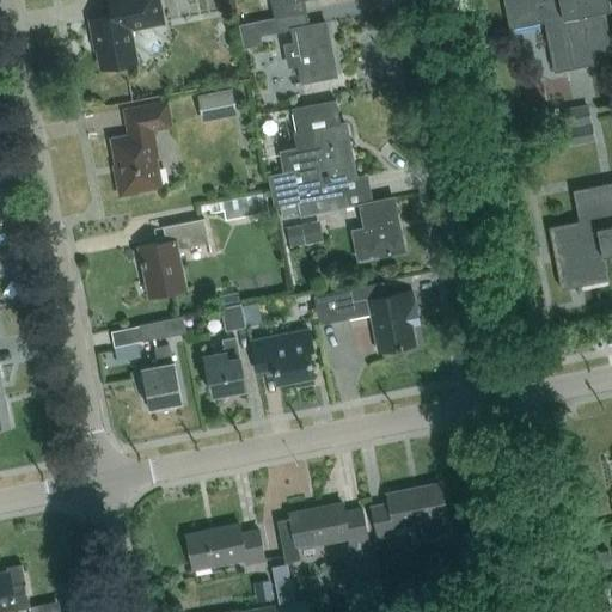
[(106,0),(110,16),(90,20),(92,37),(95,37),(97,49),(101,68),(136,61),(130,28),(161,22),(157,0),(106,0)]
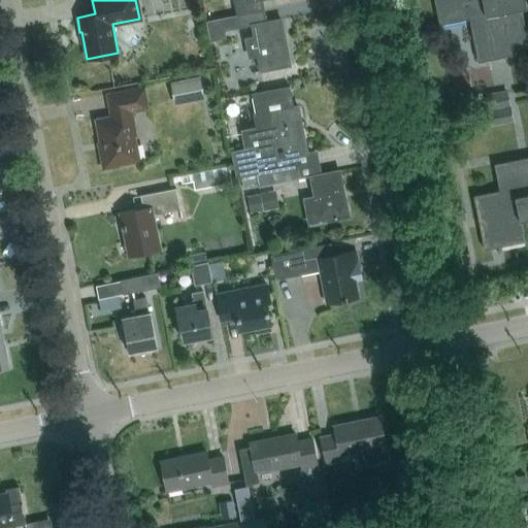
[(234,0),(235,2),(238,15),(265,9),(263,0),(234,0)]
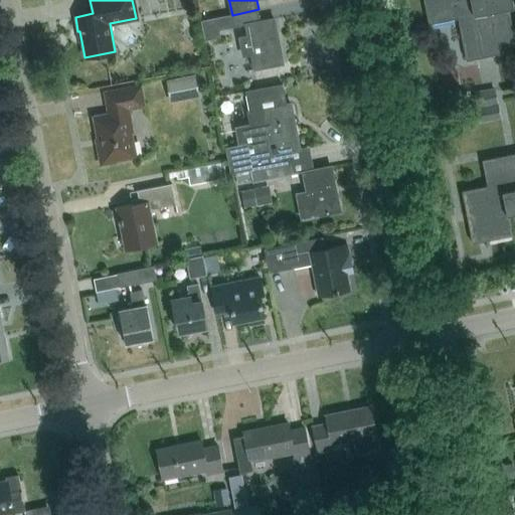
[(466,60),(514,50),(514,41),(508,9),(514,7),(512,0),(423,0),(428,24),(458,19),(466,60)]
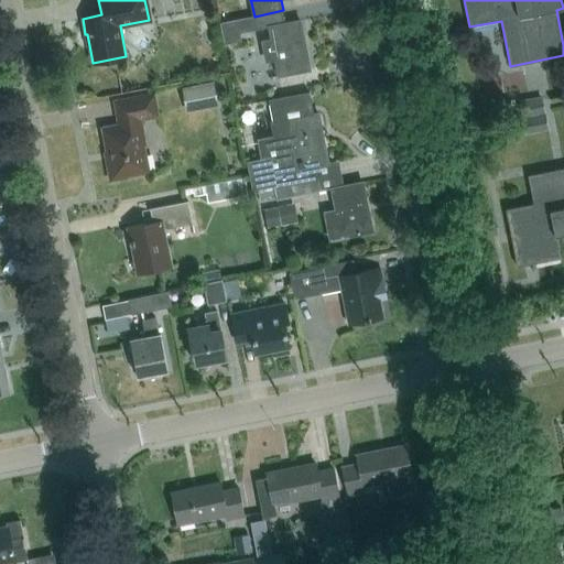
[(279,75),(310,69),(300,21),(286,23),(283,10),(255,17),(236,20),(223,22),(220,22),(225,44),(240,42),(239,34),(270,29),(272,42),(263,43),(267,61),(277,58),(279,75)]
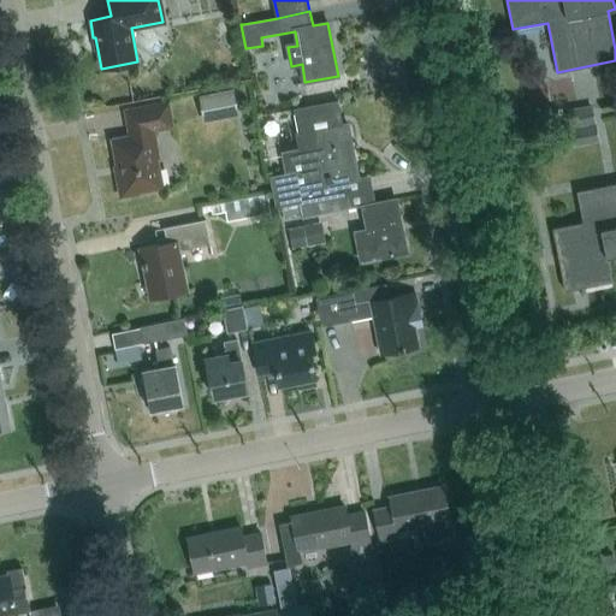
[(235,89),(200,96),(203,116),(238,110),(235,89)]
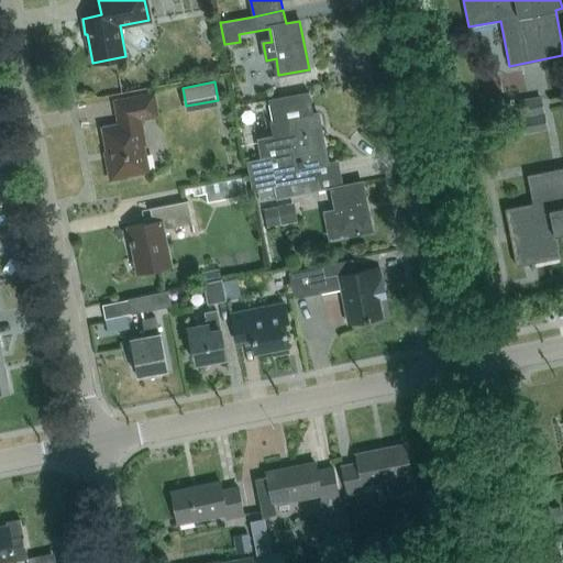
[(158,116),(154,94),(116,101),(120,124),(105,128),(111,163),(108,164),(111,180),(128,177),(127,174),(148,169),(143,144),(146,144),(141,119),(158,116)]
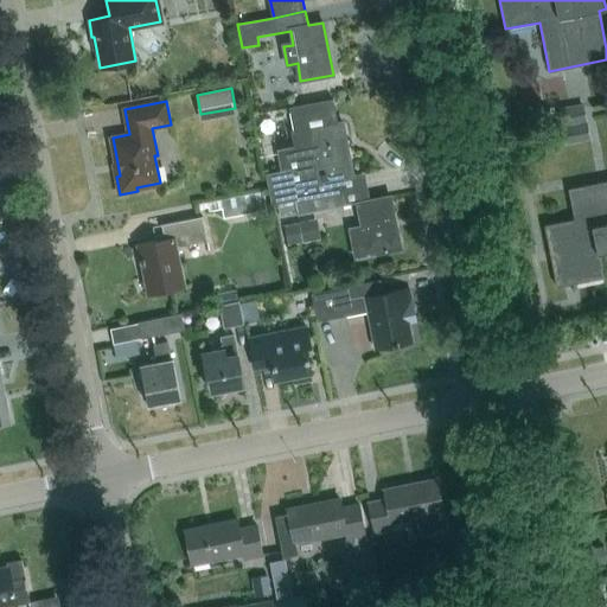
[(560,112),(563,126),(586,121),(583,107),(560,112)]
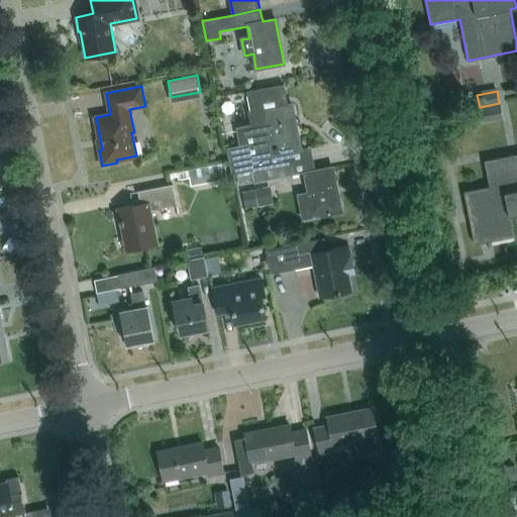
[(499,103),(480,107),(482,120),(501,116),(499,103)]
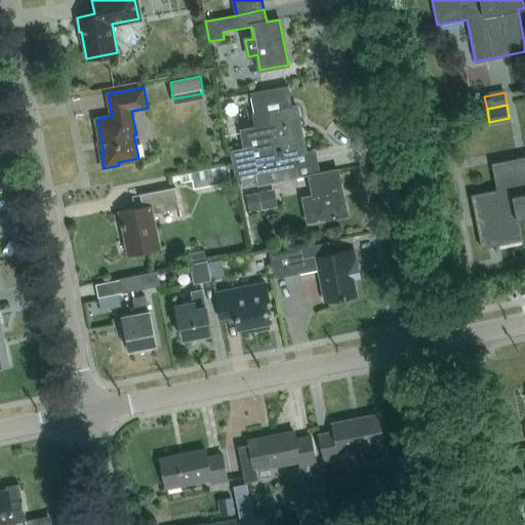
[(264,160),(255,162),(253,149),(231,153),(236,176),(255,172),(294,165),(292,154),(305,151),(295,106),(267,111),(267,109),(253,112),(264,160)]
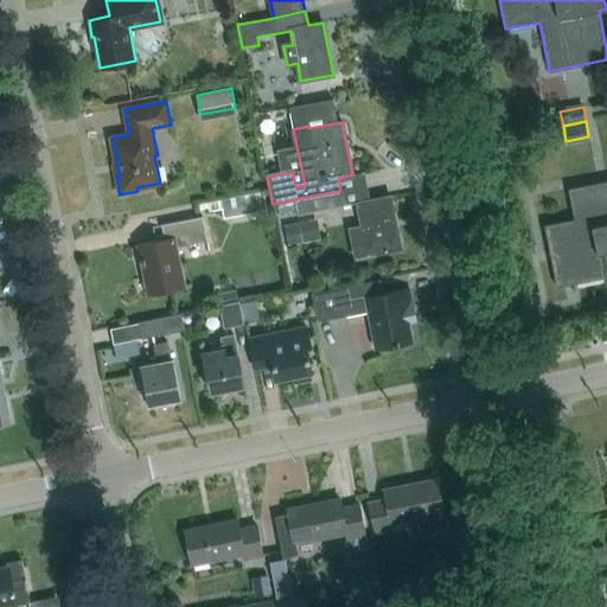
[(606,180),(568,189),(574,219),(544,225),(556,287),(604,278),(599,254),(606,251),(606,180)]
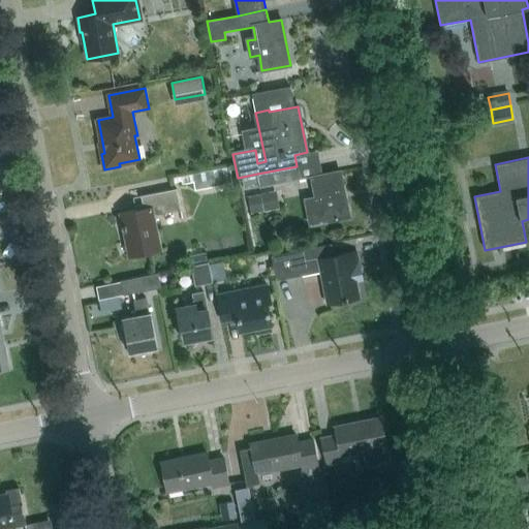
[(232,183),(229,166),(174,177),(175,181),(182,180),(182,184),(192,182),(194,190),(232,183)]
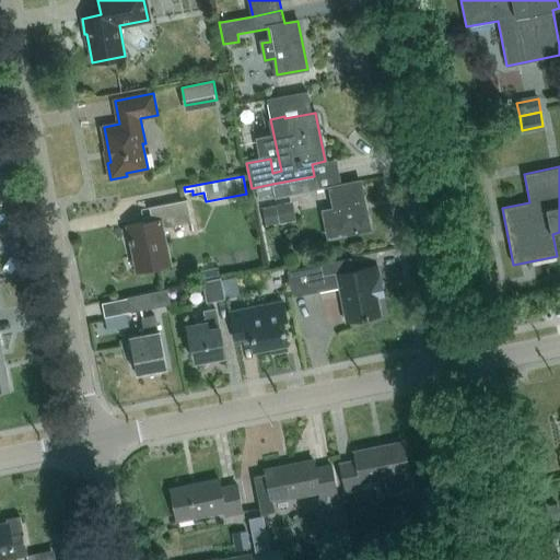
[(276,198),(316,190),(314,176),(272,184),(276,198)]
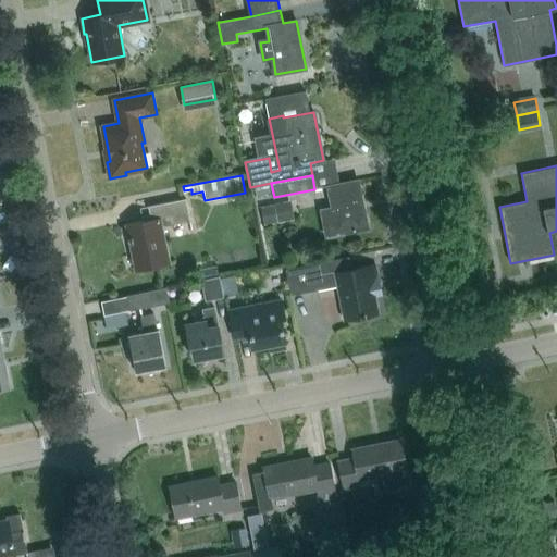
[(321,210),(326,236),(368,229),(358,180),(329,186),(333,207),(321,210)]
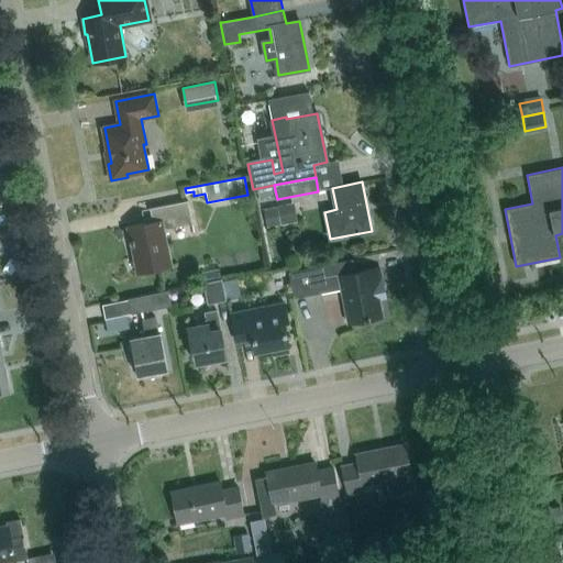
[(127,227),(136,274),(172,267),(164,230),(192,224),(188,200),(150,208),(153,221),(127,227)]
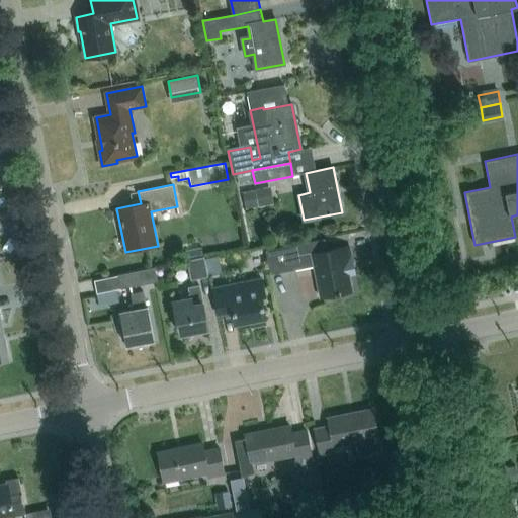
[(270,188),(244,193),(247,209),(273,203),(270,188)]
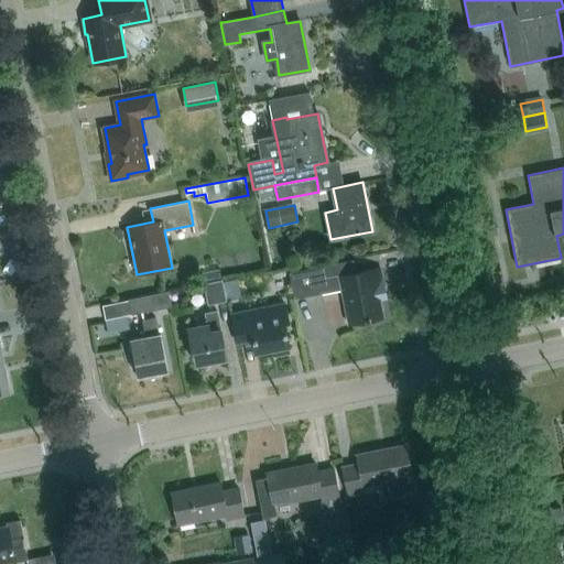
[(370,320),(382,317),(379,299),(377,288),(383,286),(379,268),(356,273),(354,260),(289,272),(294,299),(322,293),(320,281),(339,278),(342,290),(348,324),(366,321),(370,320)]
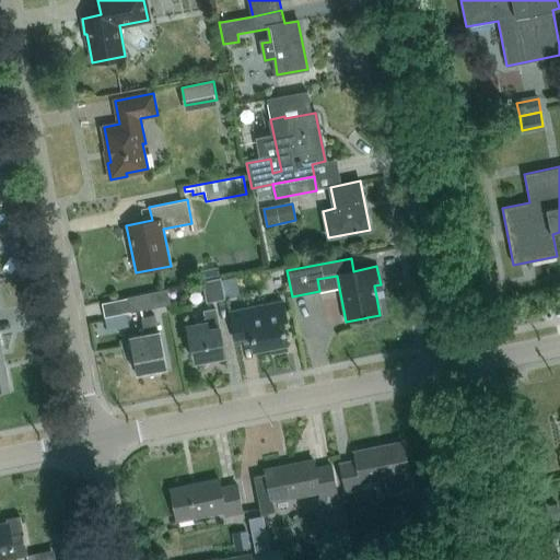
[(203,281),(208,301),(224,298),(220,278),(203,281)]
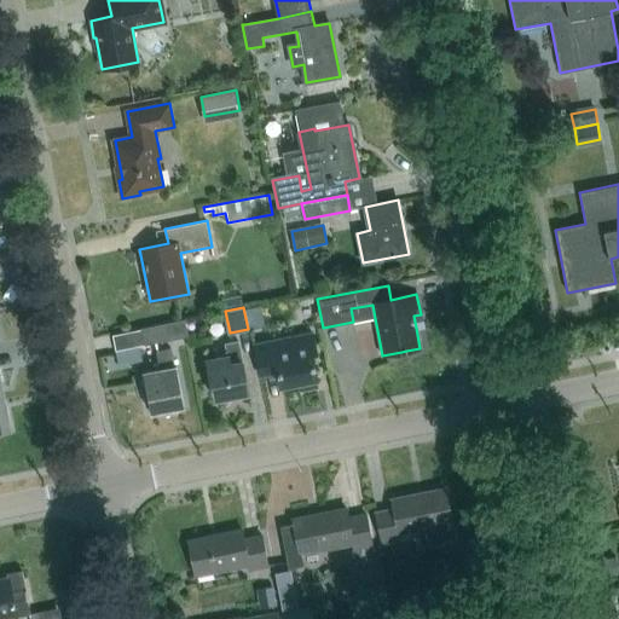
[(185,322),(143,329),(145,345),(187,336),(185,322)]
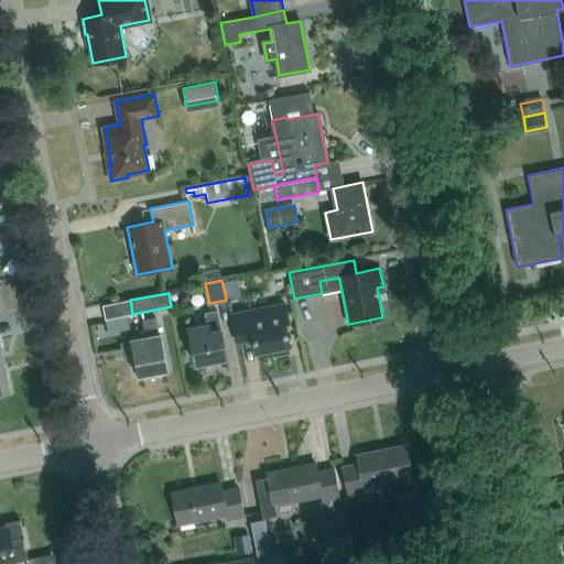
[(288,346),(289,346),(284,323),(288,322),(284,303),(272,305),(273,311),(248,315),(248,311),(230,314),(236,343),(253,339),(256,353),(273,349),(274,356),(289,353),(288,346)]
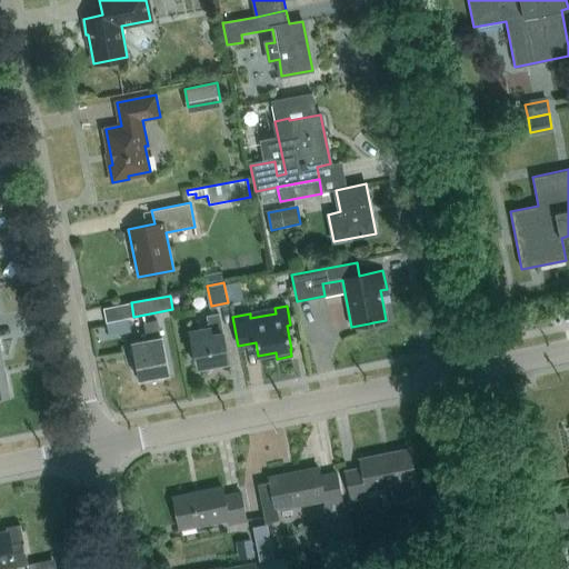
[(190,330),(198,367),(228,360),(219,315),(208,317),(210,327),(190,330)]
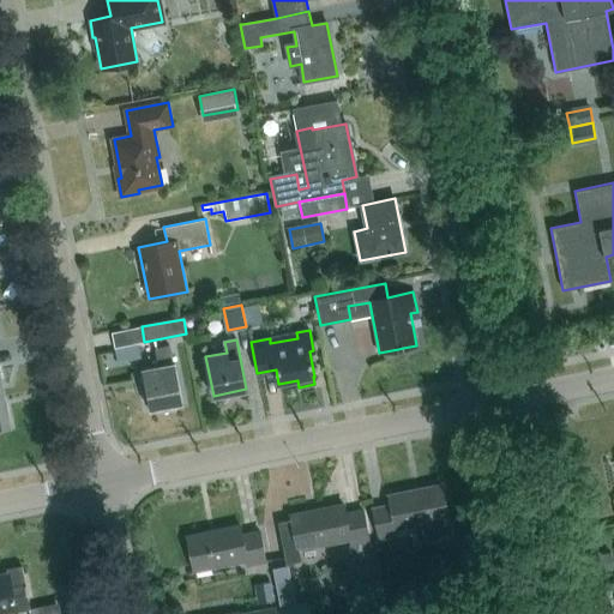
[(143,369),(150,408),(185,402),(176,363),(173,363),(169,347),(156,349),(160,366),(143,369)]
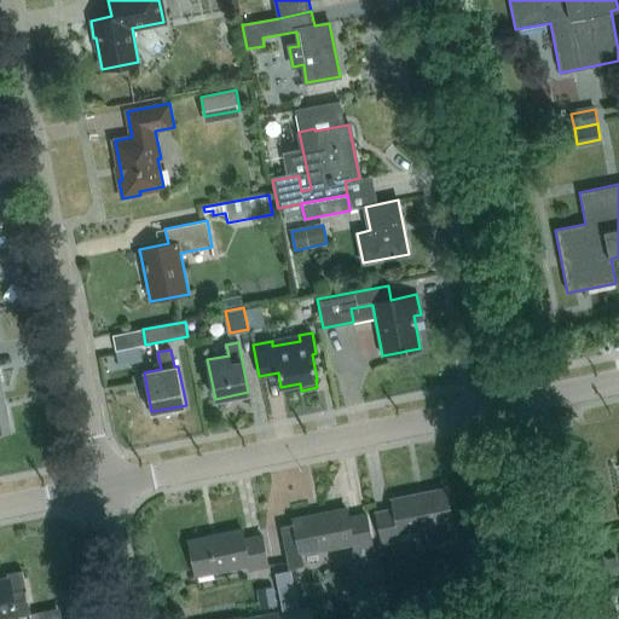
[(0,432),(12,431),(6,399),(0,400),(0,432)]
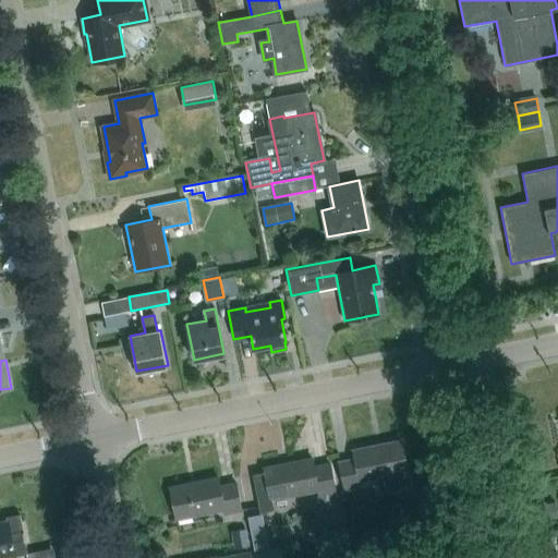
[(407,471),(401,440),(353,450),(354,458),(339,461),(344,489),(361,485),(360,480),(378,476),(380,489),(408,484),(405,471),(407,471)]
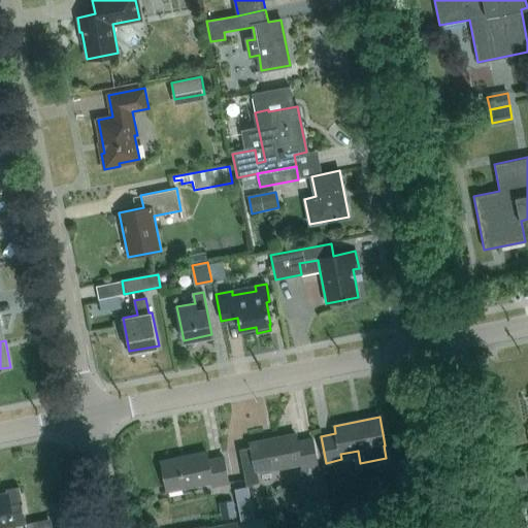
[(256,472),(299,464),(302,479),(318,476),(310,438),(296,441),(295,434),(250,443),(251,448),(239,449),(245,485),(258,482),(256,472)]
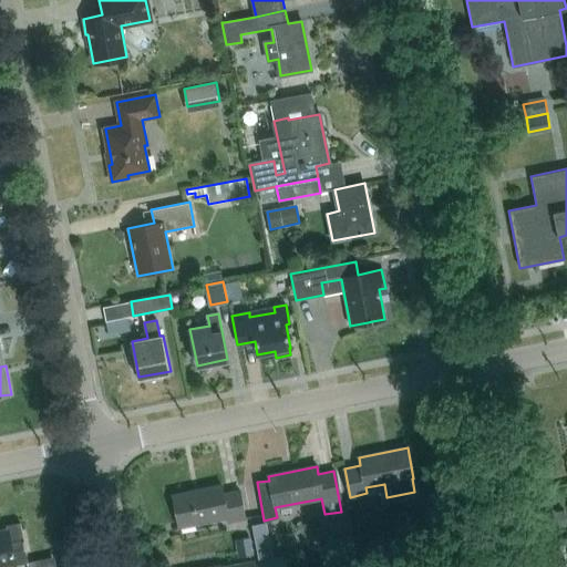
[(172,495),(175,506),(178,526),(197,523),(197,522),(226,516),(227,522),(245,518),(239,491),(223,494),(222,485),(172,495)]
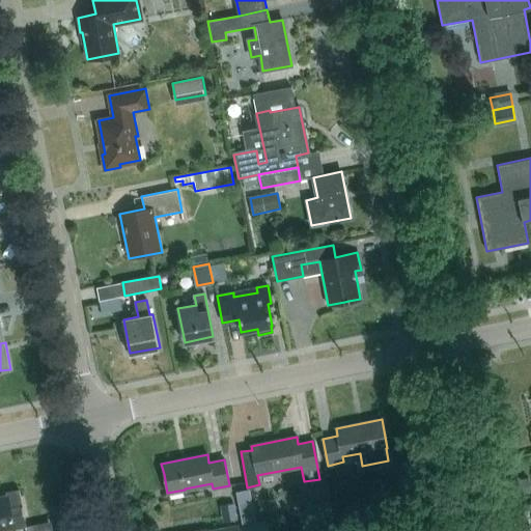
[(422,484),(420,474),(404,477),(407,488),(422,484)]
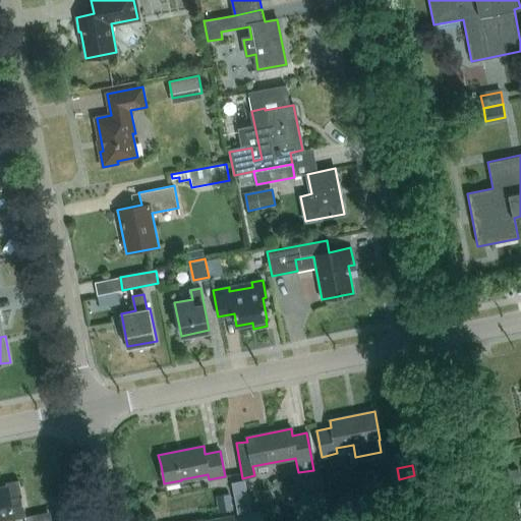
[(518,468),(499,472),(502,485),(520,481),(518,468)]
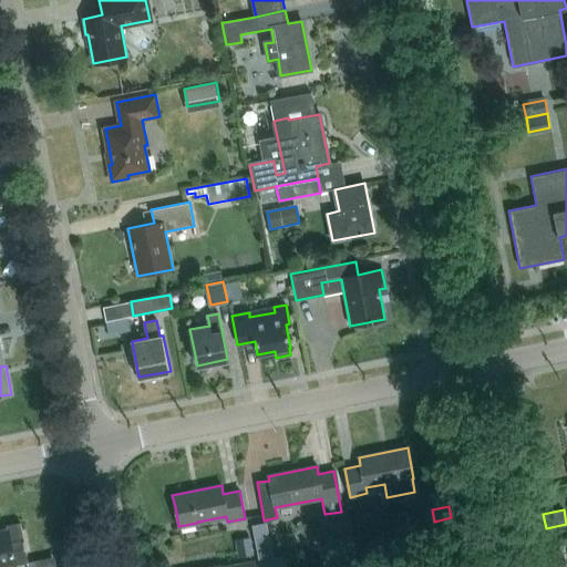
[(351,535),(348,521),(330,524),(332,538),(351,535)]
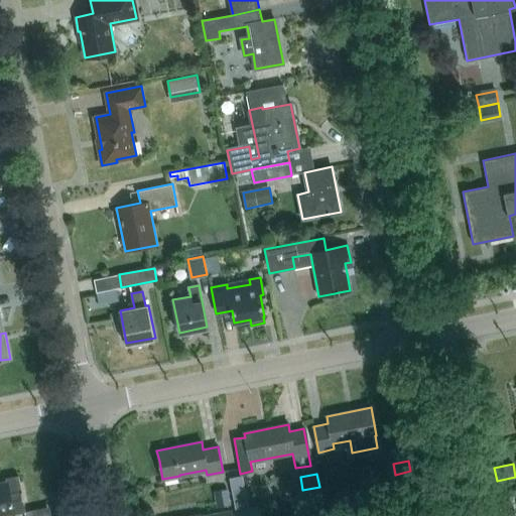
[(5,479),(6,483),(0,483),(0,515),(5,515),(24,513),(24,515),(26,515),(18,477),(5,479)]
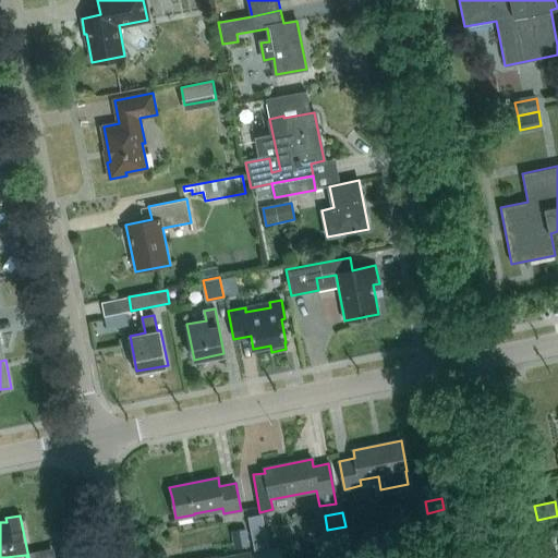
[(249,546),(245,528),(230,530),(233,549),(249,546)]
